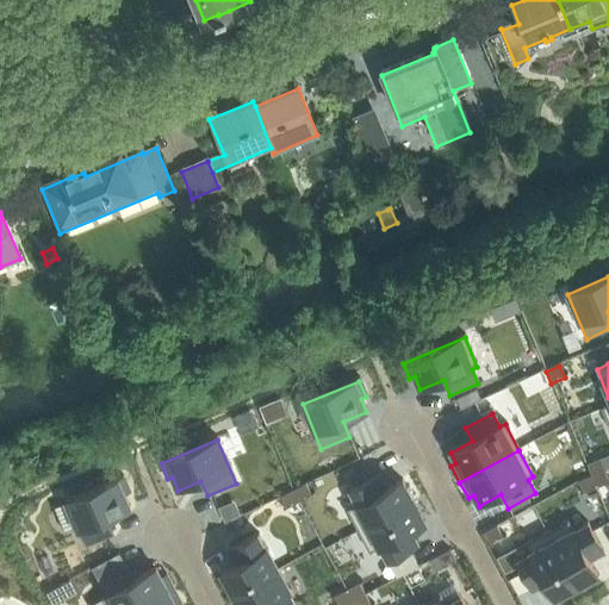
[(600,461),(586,466),(591,478),(604,473),(601,463),(600,461)]
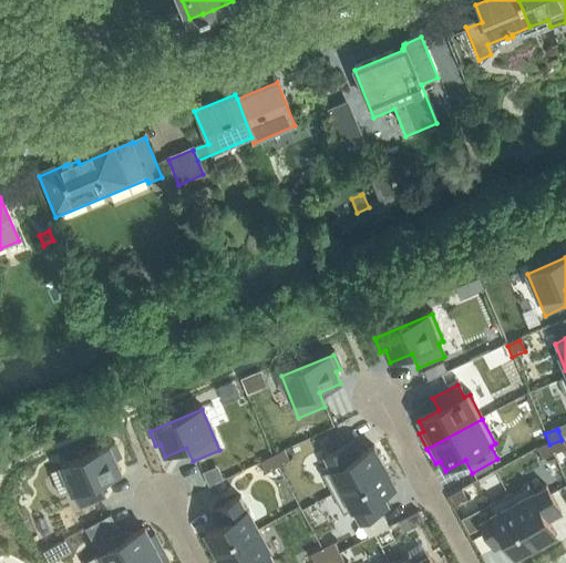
[(562,440),(549,444),(554,457),(565,451),(565,449),(565,448),(562,440)]
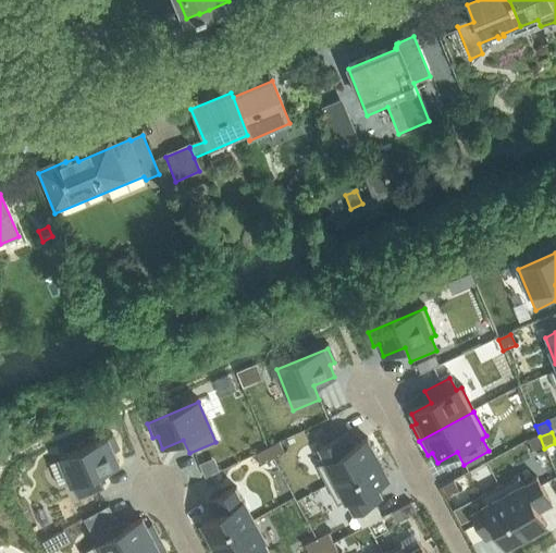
[(325,464),(317,468),(326,488),(378,461),(367,441),(354,447),(346,435),(319,451),(325,464)]
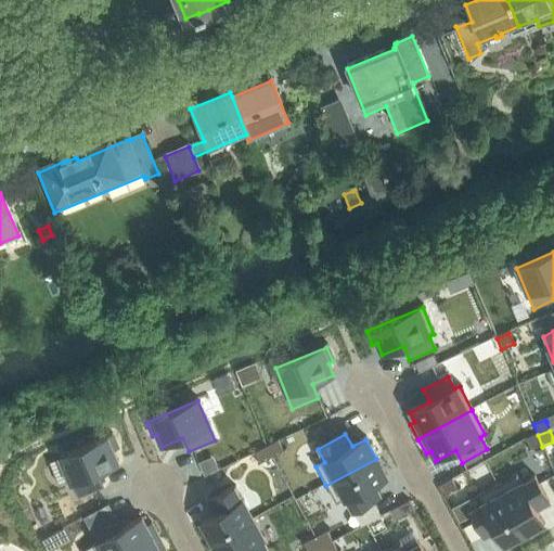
[(538,435),(526,440),(529,449),(530,451),(542,447),(538,435)]
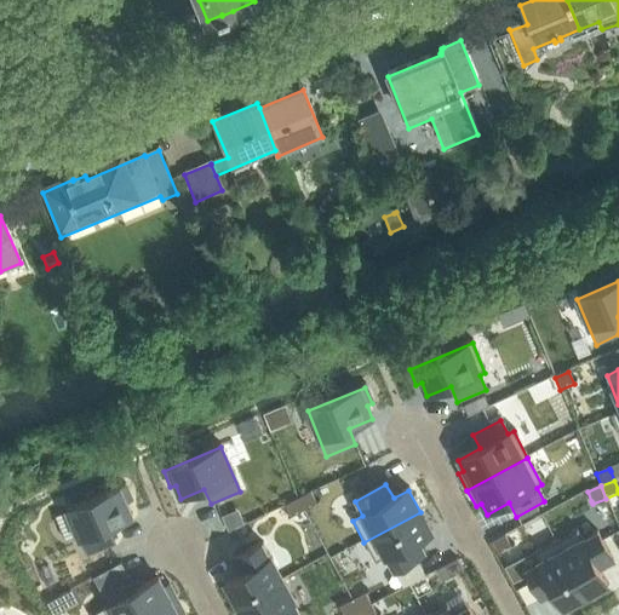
[(125,487),(67,511),(86,556),(115,544),(109,528),(132,518),(126,505),(132,503),(125,487)]
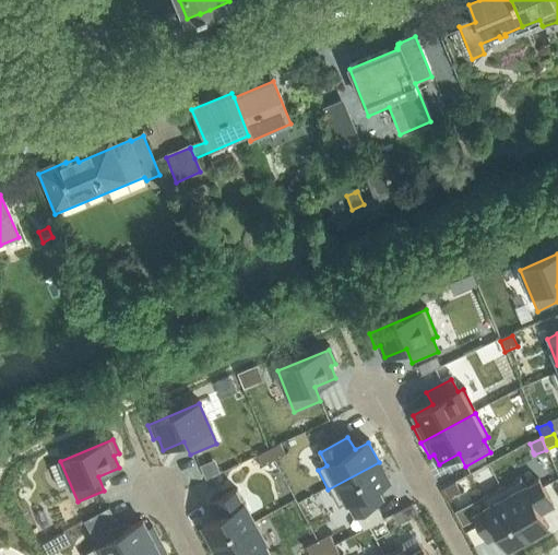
[(280,446),(268,452),(274,462),(285,457),(280,446)]
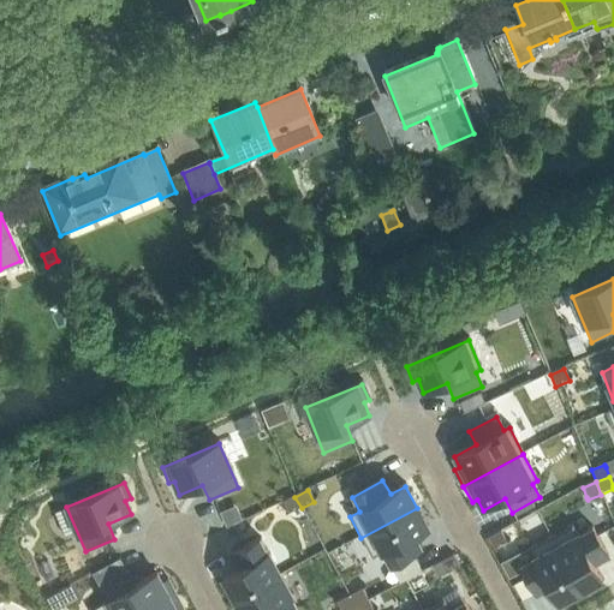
[(294,497),(282,503),(288,515),(302,508),(294,497)]
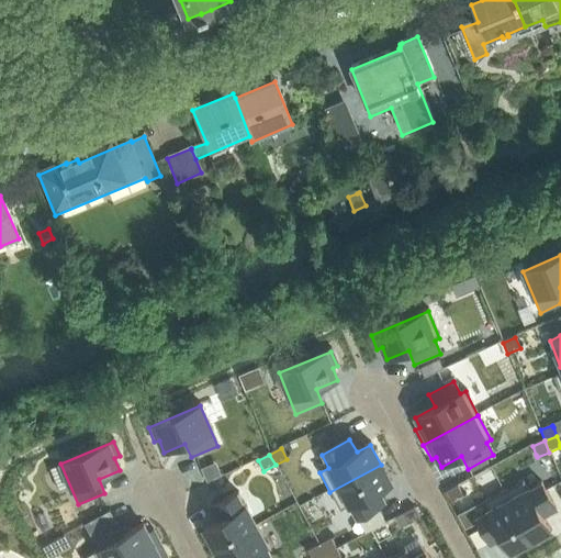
[(381,465),(329,492),(340,512),(349,506),(357,521),(385,505),(378,492),(391,486),(381,465)]
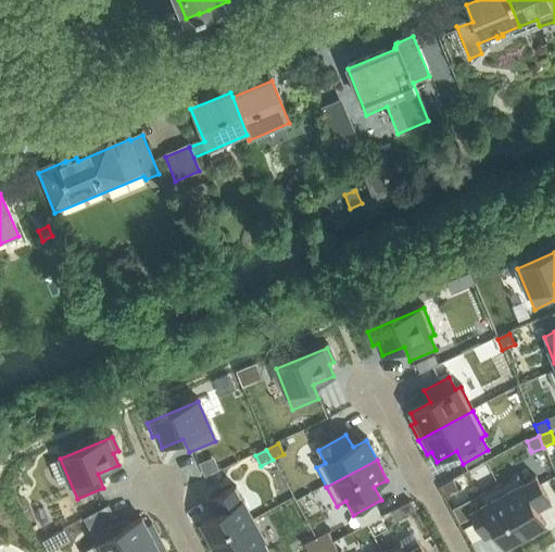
[(517,476),(497,487),(525,537),(544,527),(538,514),(551,506),(535,479),(522,486),(517,476)]
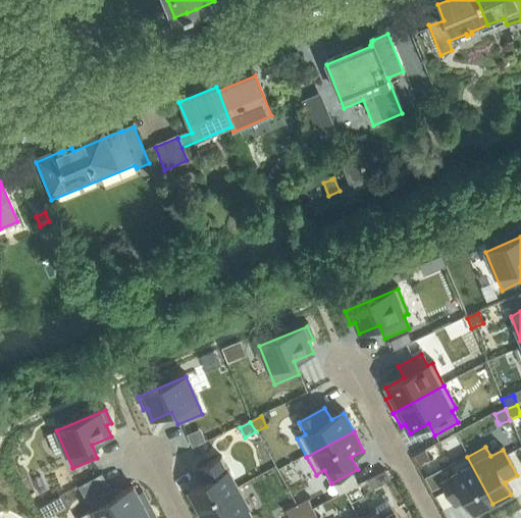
[(424,452),(414,458),(419,468),(430,462),(424,452)]
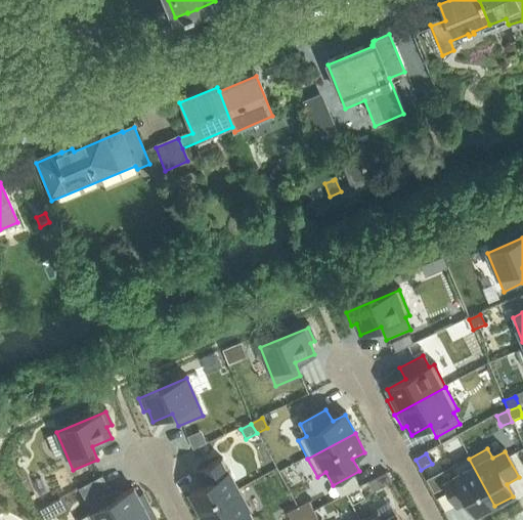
[(455,477),(443,484),(458,510),(469,504),(476,516),(494,506),(469,459),(450,469),(455,477)]
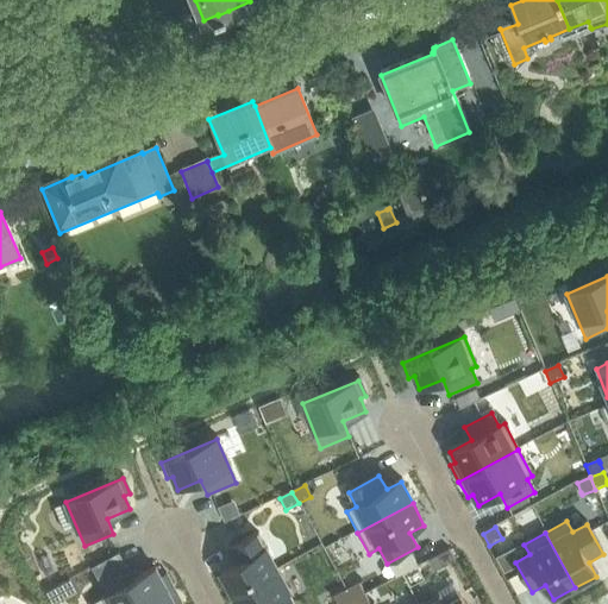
[(234,566),(220,573),(232,596),(277,571),(257,535),(227,552),(234,566)]
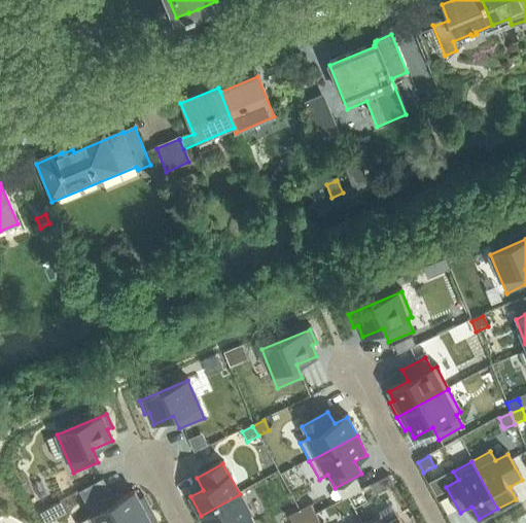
[(388,478),(377,483),(382,493),(393,488),(388,478)]
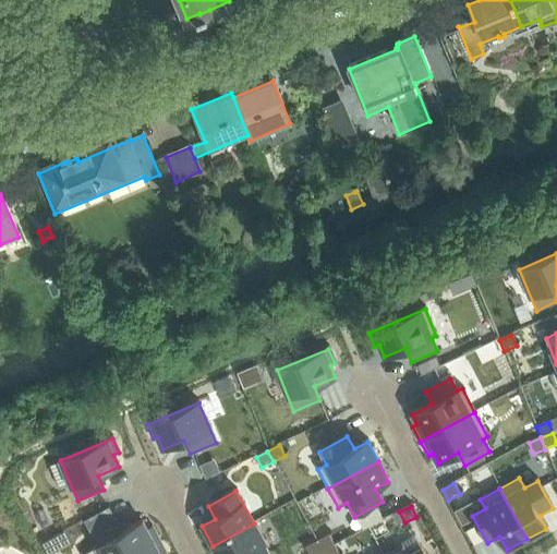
[(93,551),(89,553),(142,553),(159,544),(152,530),(147,532),(142,522),(122,533),(114,521),(91,534),(97,548),(93,550),(93,551)]
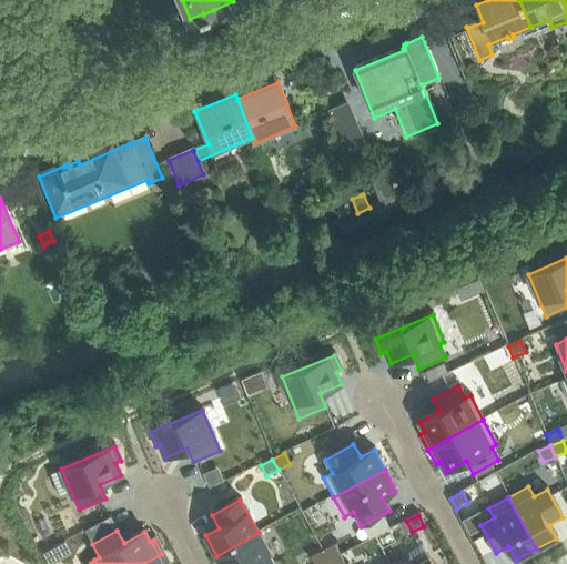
[(259,533),(216,556),(221,563),(274,563),(259,533)]
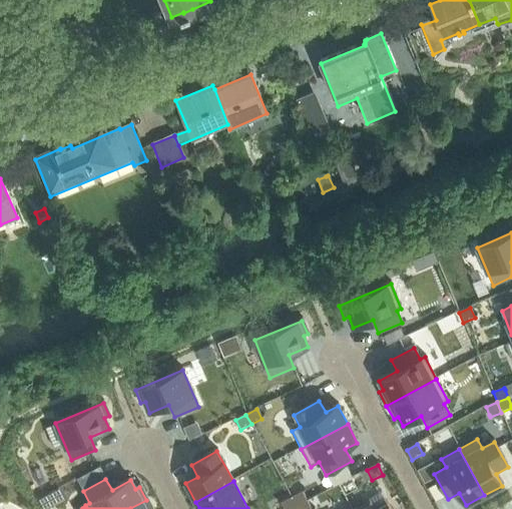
[(302,493),(292,499),(297,508),(307,502),(304,496),(302,493)]
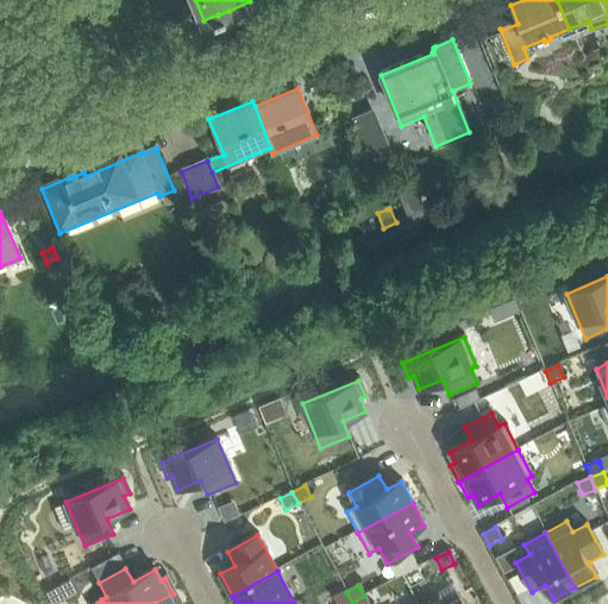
[(439,596),(425,603),(462,603),(459,598),(452,585),(438,593),(439,596)]
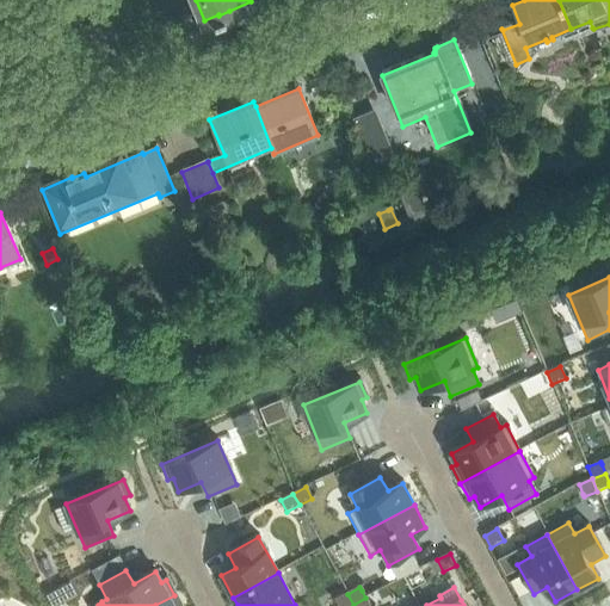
[(347,594),(334,600),(336,603),(337,605),(353,605),(347,594)]
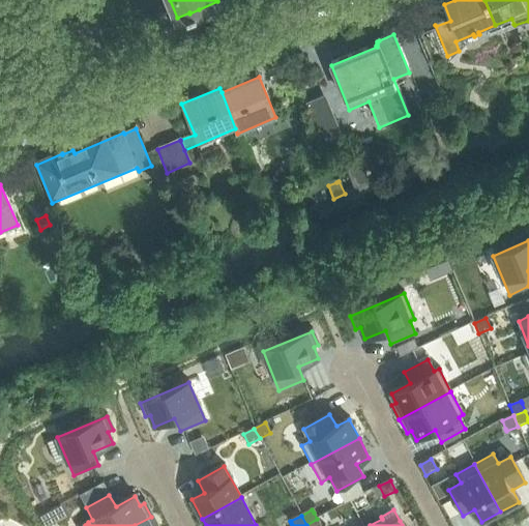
[(156,525),(151,517),(135,525),(156,525)]
